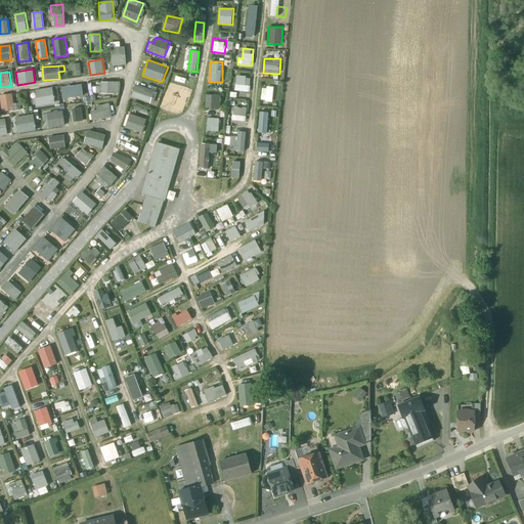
[(250,91),(250,77),(235,77),(234,91),(250,91)]
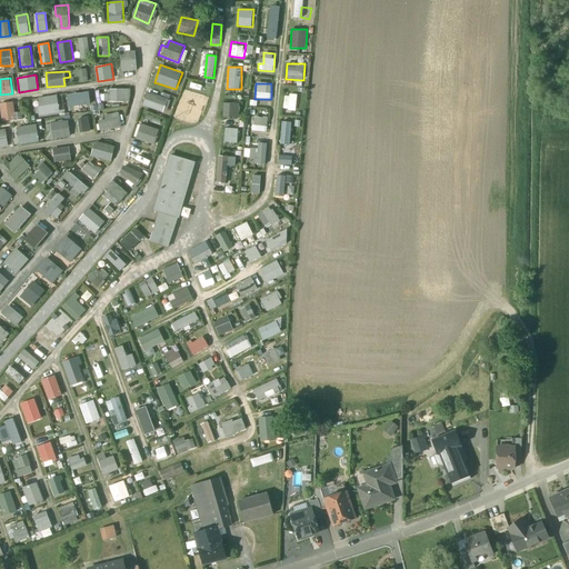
[(110,89),(110,93),(105,95),(105,102),(130,101),(130,88),(110,89)]
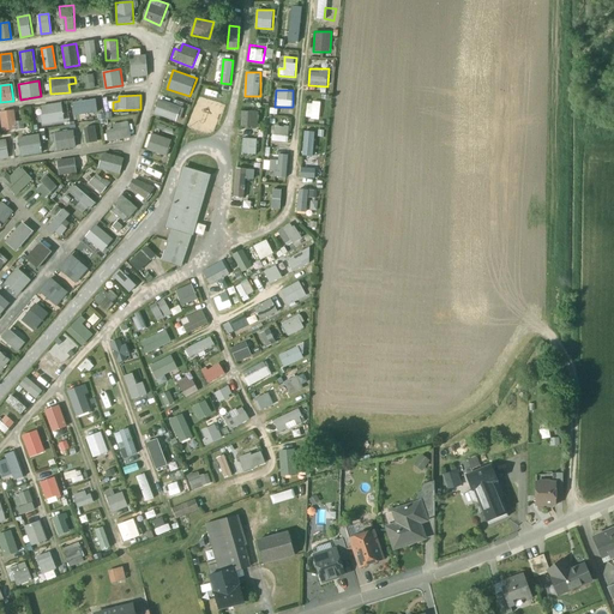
[(97,100),(74,101),(74,114),(98,113),(97,100)]
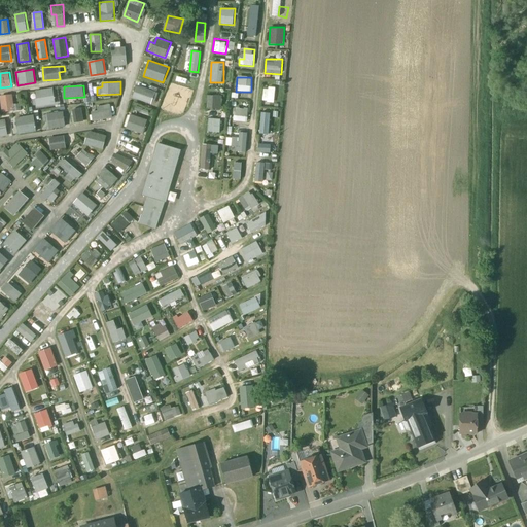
[(136,85),(133,98),(153,104),(156,92),(136,85)]
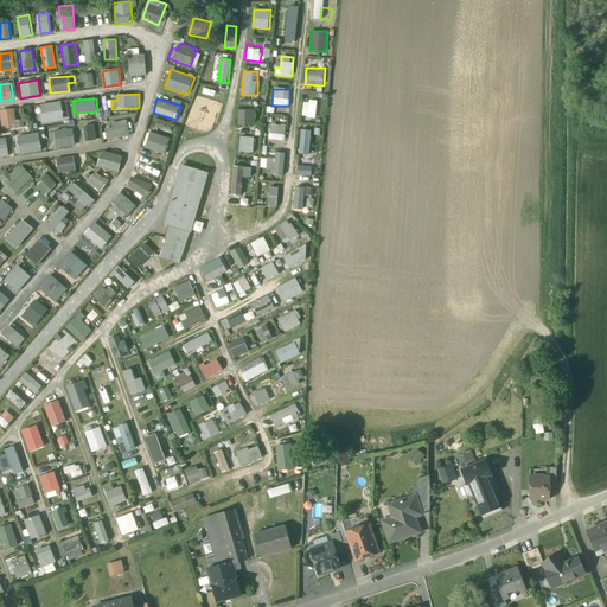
[(39,115),(42,125),(65,120),(61,101),(42,104),(44,114),(39,115)]
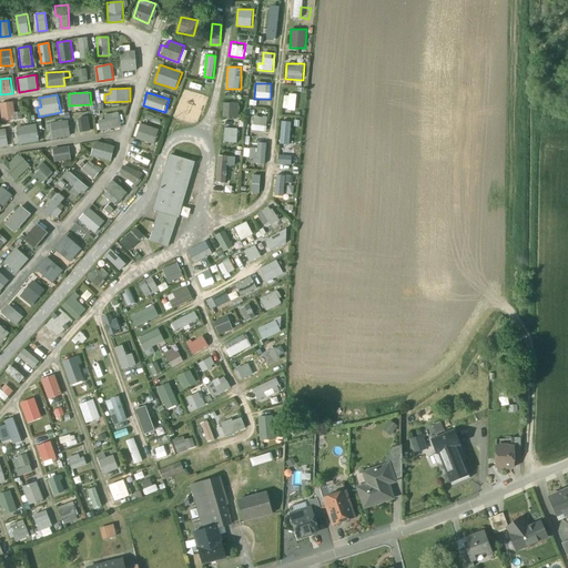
[(296,95),(283,94),(282,109),(295,110),(296,95)]
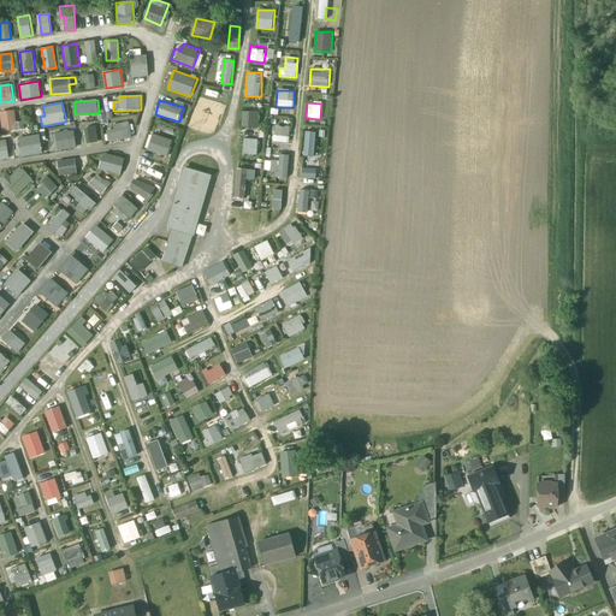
[(1,131),(17,130),(16,111),(0,111),(1,131)]
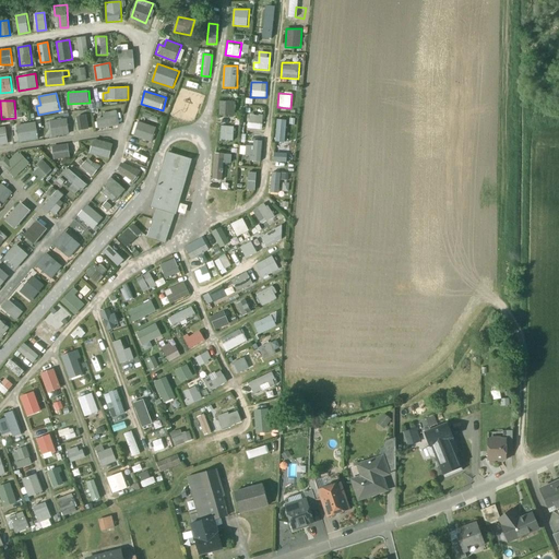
[(219,116),(236,116),(236,100),(219,100),(219,116)]
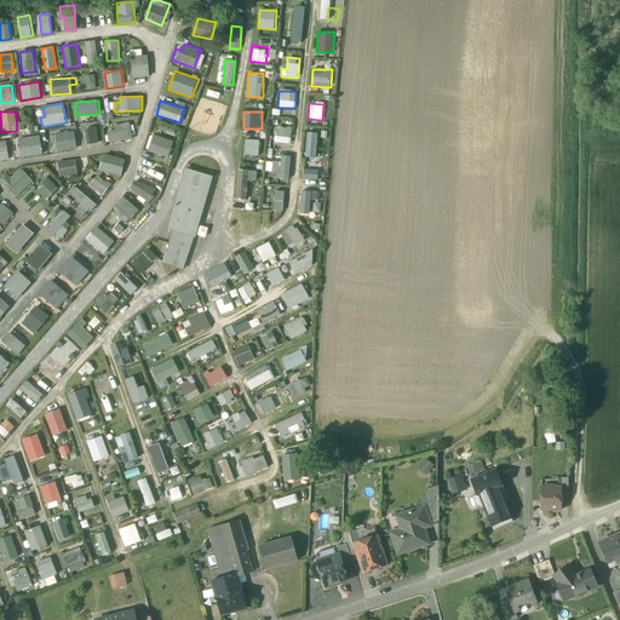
[(131,124),(115,124),(115,131),(108,132),(109,141),(132,139),(131,124)]
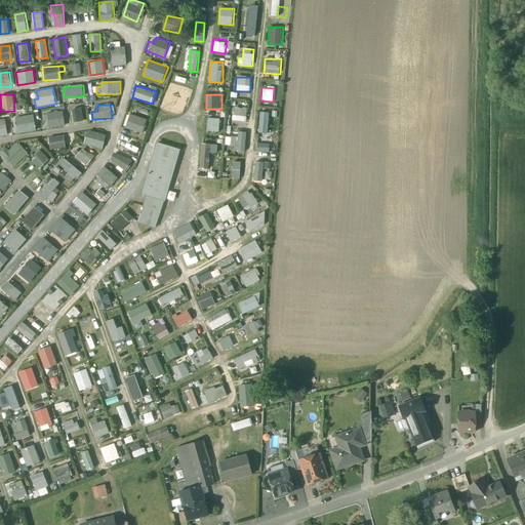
[(71,109),(74,123),(84,120),(80,107),(71,109)]
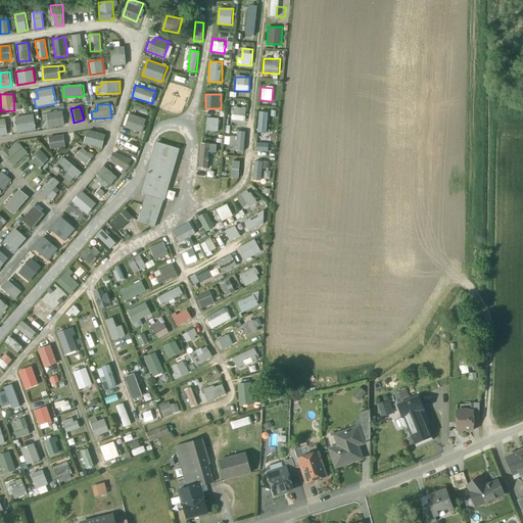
[(232,120),(244,122),(246,108),(234,106),(232,120)]
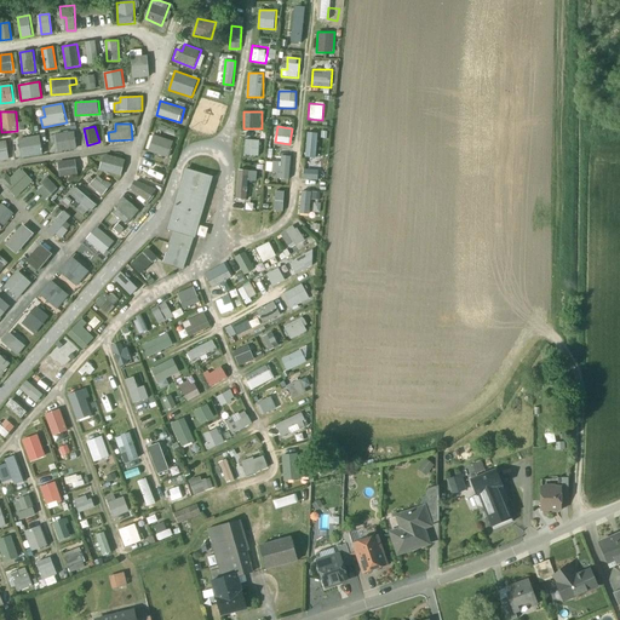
[(57,132),(57,150),(76,149),(76,132),(57,132)]
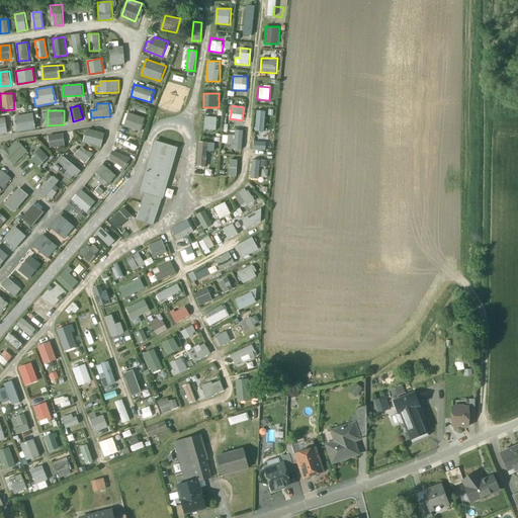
[(256,110),(255,132),(265,132),(265,110),(256,110)]
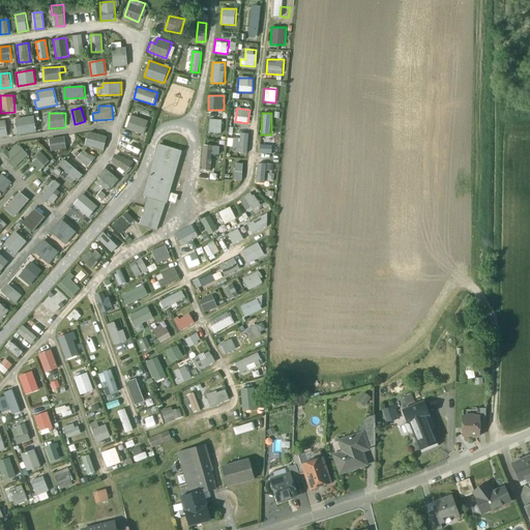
[(124,128),(145,134),(148,120),(127,115),(124,128)]
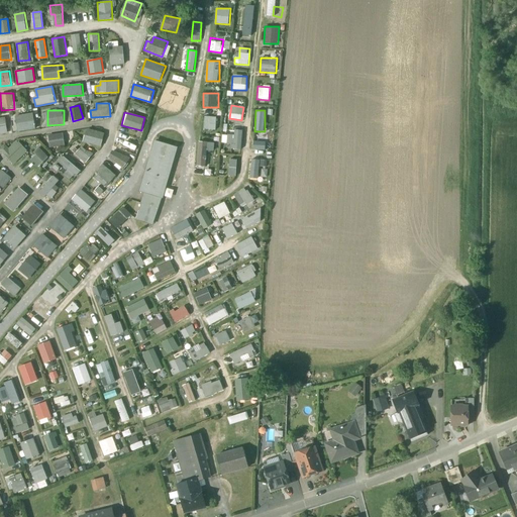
[(34,113),(16,115),(18,131),(36,129),(34,113)]
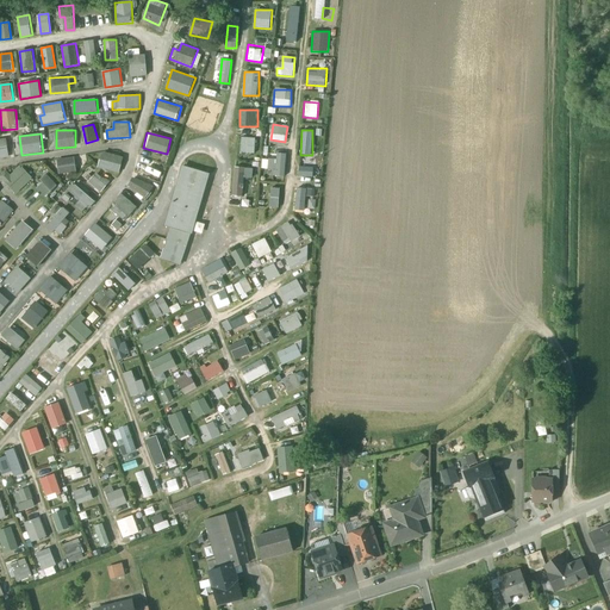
[(255,153),(255,137),(241,137),(241,153),(255,153)]
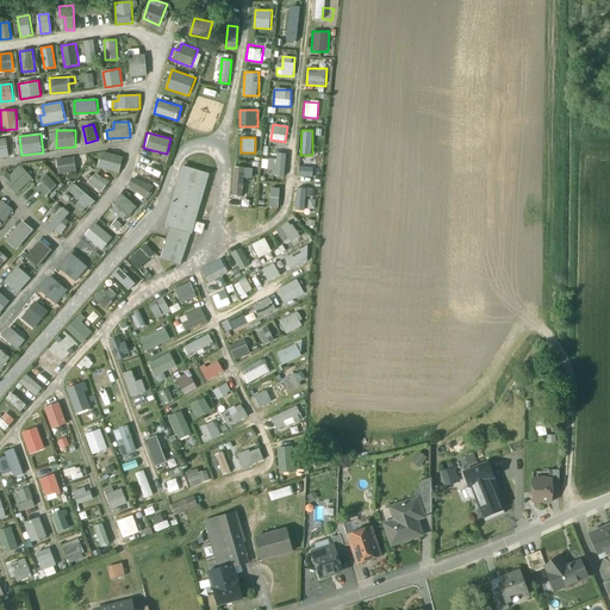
[(99,167),(120,173),(124,157),(104,150),(99,167)]
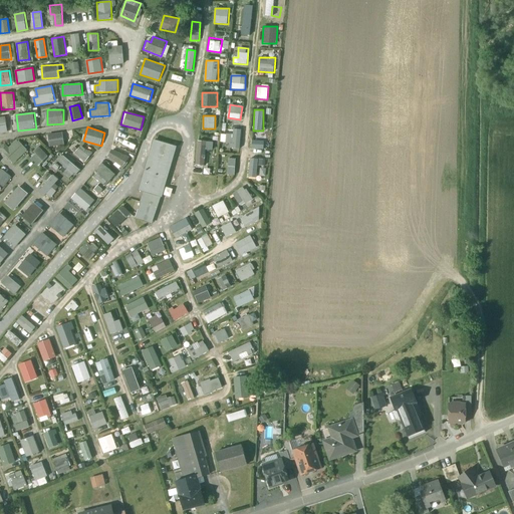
[(226,134),(226,148),(241,149),(241,130),(234,130),(233,134),(226,134)]
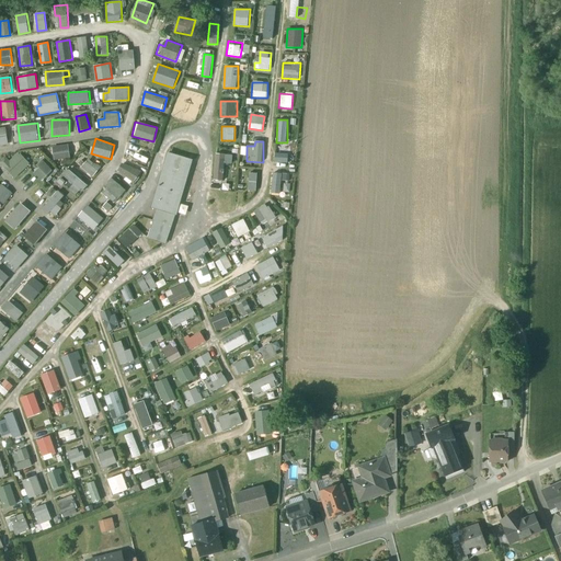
[(56,161),(71,157),(68,142),(53,147),(56,161)]
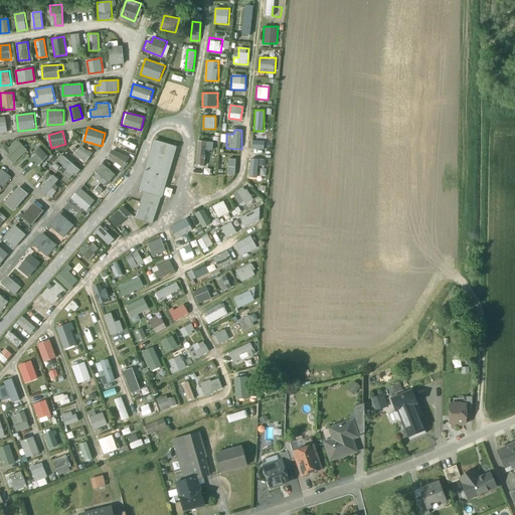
[(121,134),(118,142),(130,146),(133,138),(121,134)]
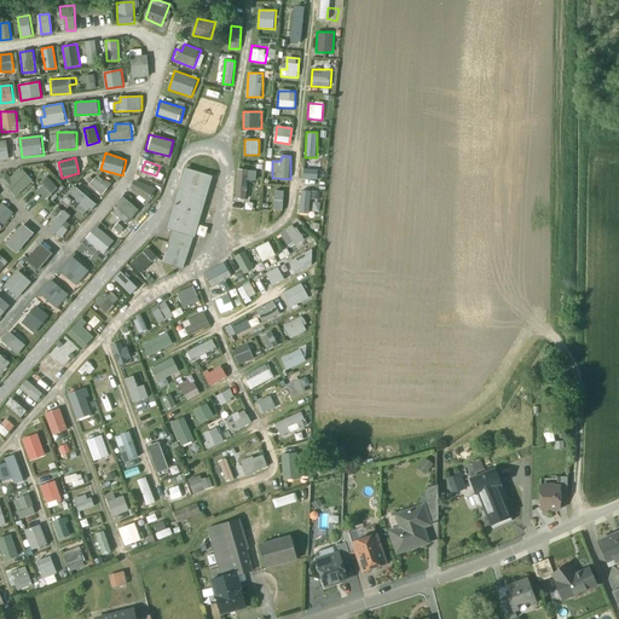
[(22,168),(10,177),(6,172),(0,177),(0,178),(15,197),(33,183),(22,168)]
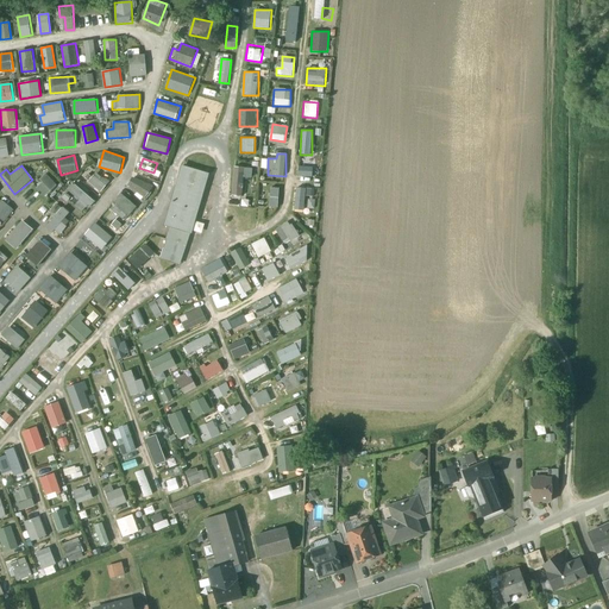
[(314,176),(313,165),(299,167),(299,176),(314,176)]
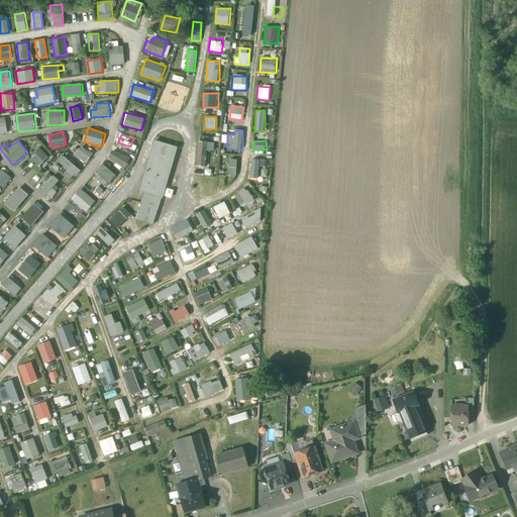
[(140,193),(145,194),(161,199),(162,199),(168,179),(166,178),(175,147),(157,141),(154,148),(147,173),(146,172),(140,193)]
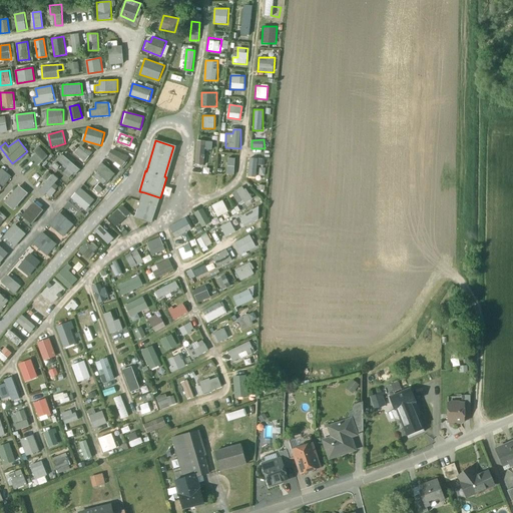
[(205,149),(211,149),(212,141),(197,140),(194,164),(204,165),(205,149)]
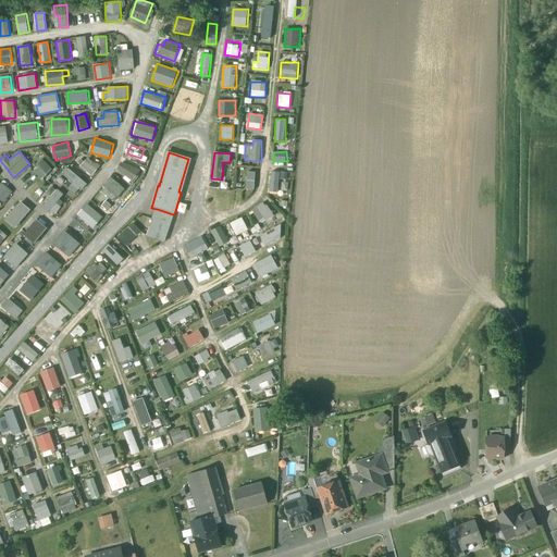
[(81,168),(94,176),(100,165),(88,157),(81,168)]
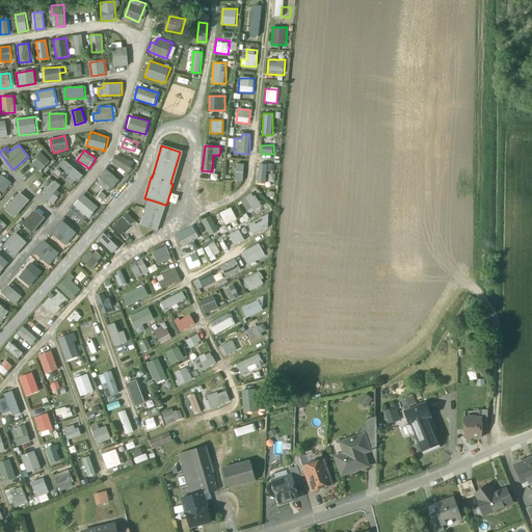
[(42,153),(31,163),(41,171),(51,160),(42,153)]
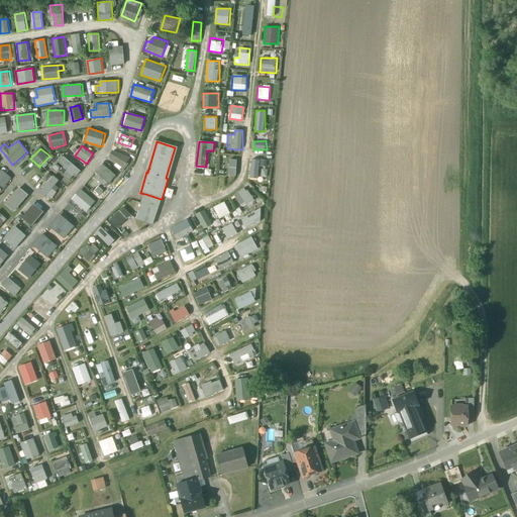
[(126,167),(130,157),(112,149),(108,160),(126,167)]
